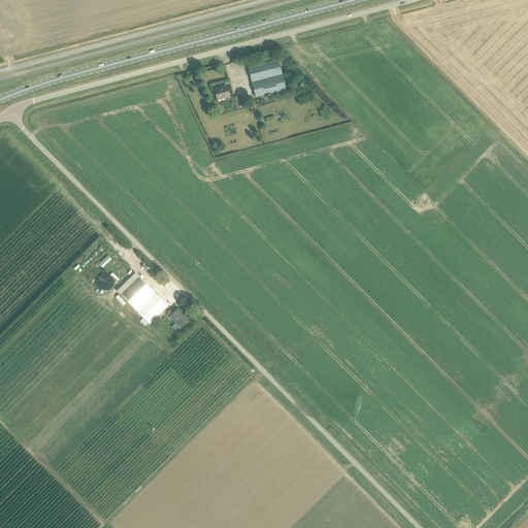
[(256,97),(286,90),(278,60),(248,67),(256,97)]
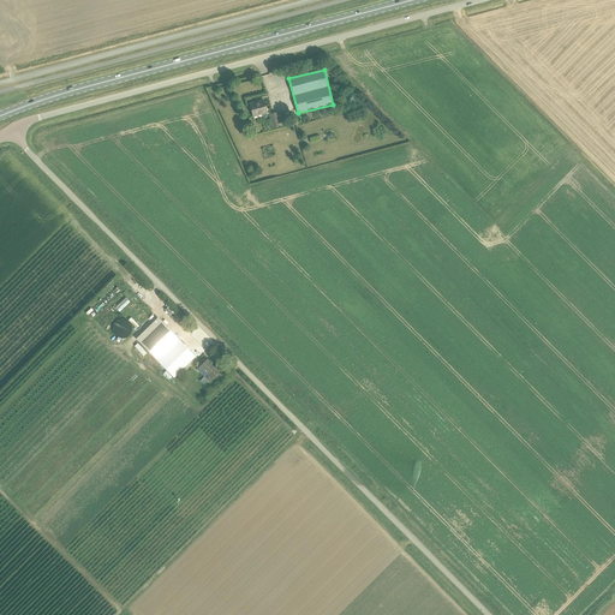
[(254,117),(267,113),(264,100),(258,102),(258,103),(250,106),(254,117)]
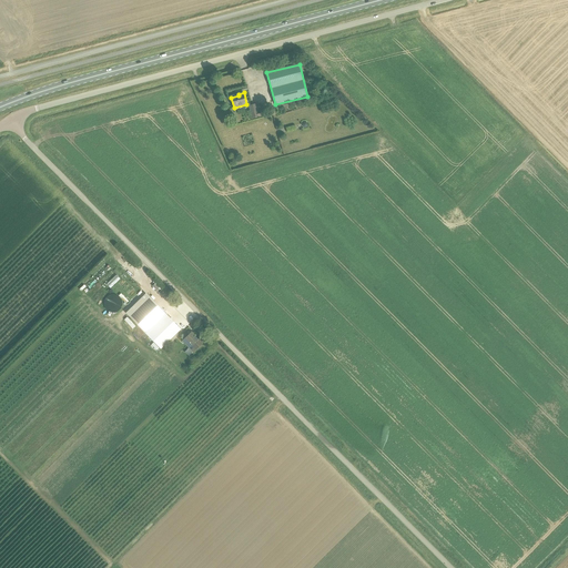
[(256,104),(249,105),(252,119),(264,114),(263,110),(257,111),(256,104)]
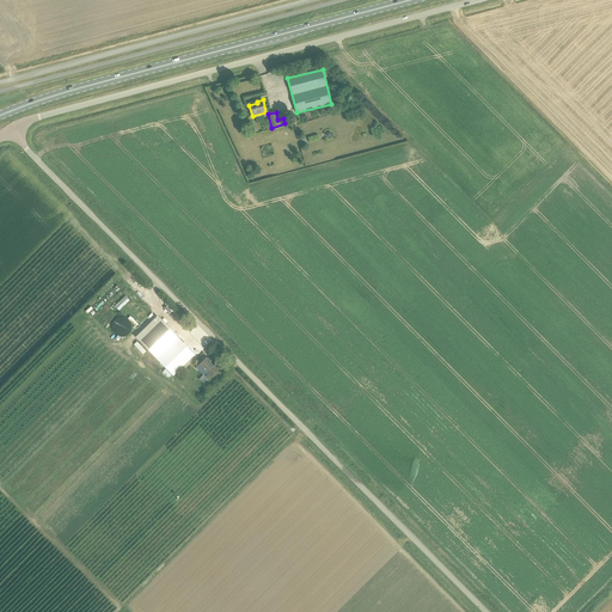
[(127,295),(116,306),(121,311),(132,301),(127,295)]
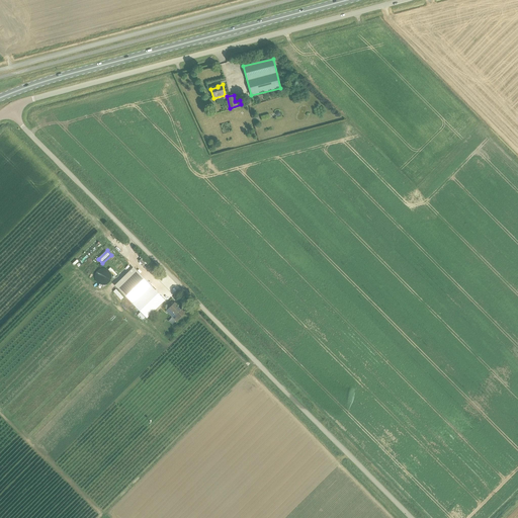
[(144,257),(139,261),(143,266),(148,262),(144,257)]
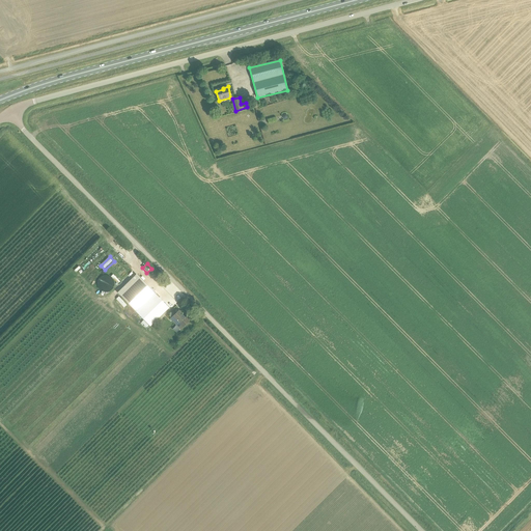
[(113,274),(111,276),(118,284),(120,281),(113,274)]
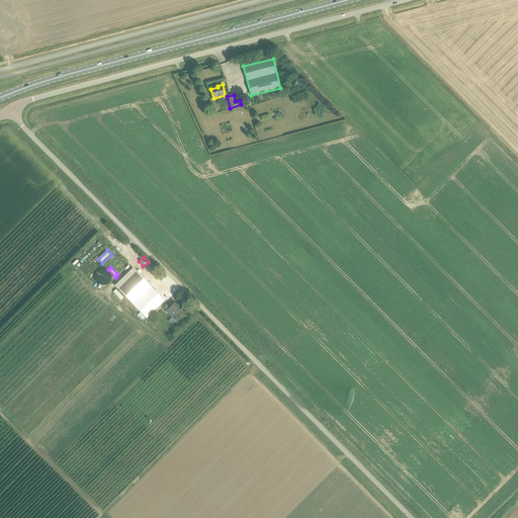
[(137,272),(118,290),(148,319),(151,316),(152,315),(165,301),(137,272)]
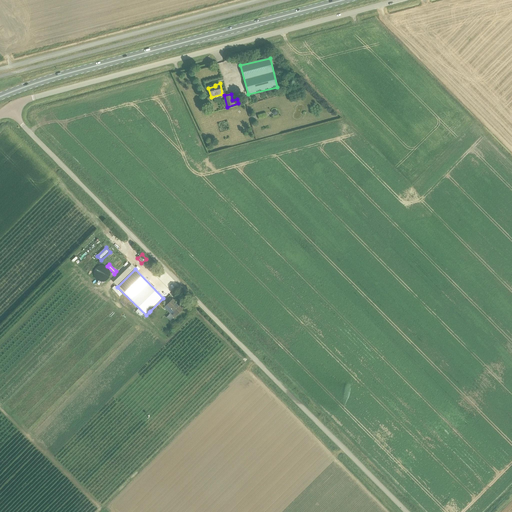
[(82,274),(80,276),(88,284),(90,282),(82,274)]
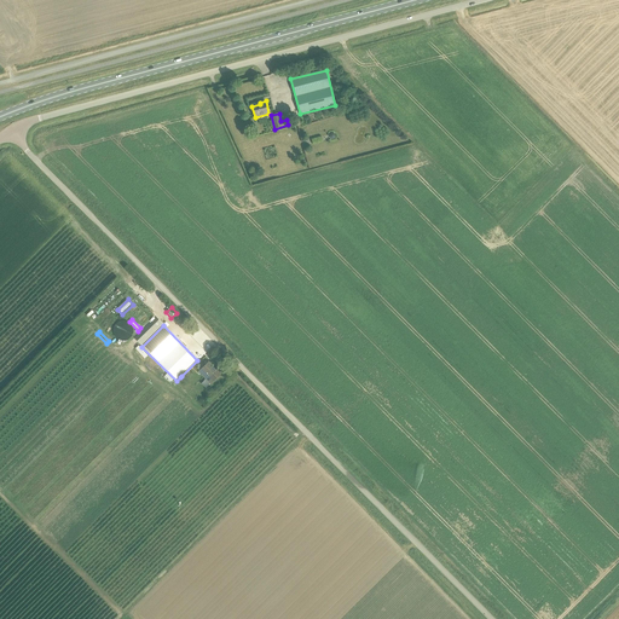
[(137,351),(132,357),(151,376),(156,371),(137,351)]
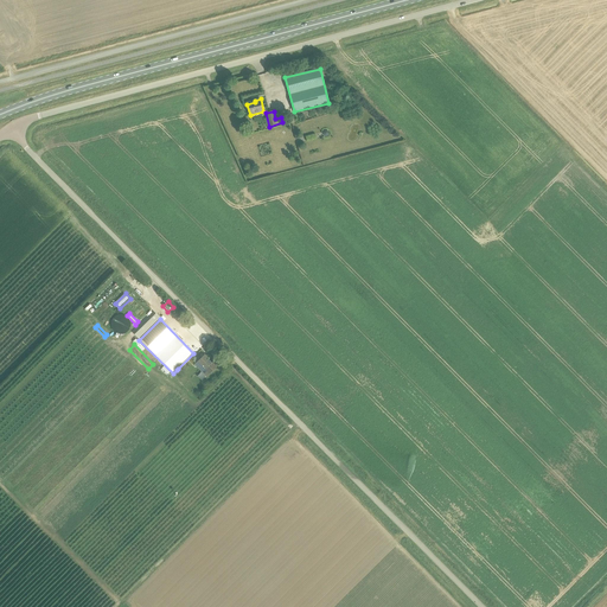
[(198,357),(193,360),(197,364),(198,362),(205,369),(203,372),(208,376),(218,365),(215,360),(212,363),(208,359),(206,360),(205,358),(206,357),(204,356),(200,359),(198,357)]
